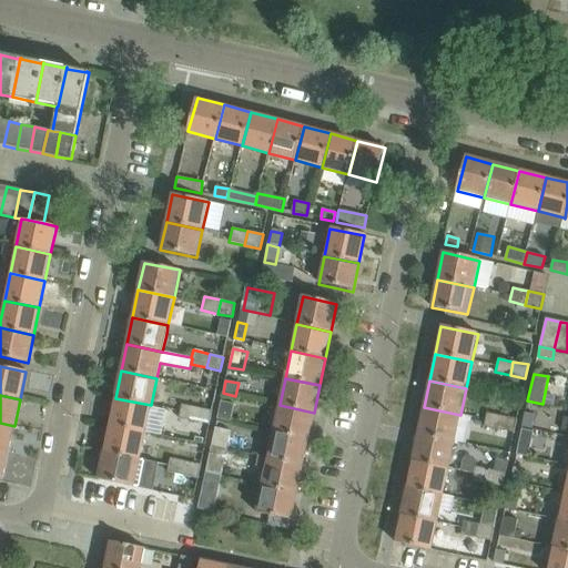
[(145,433),(151,405),(115,398),(110,425),(145,433)]
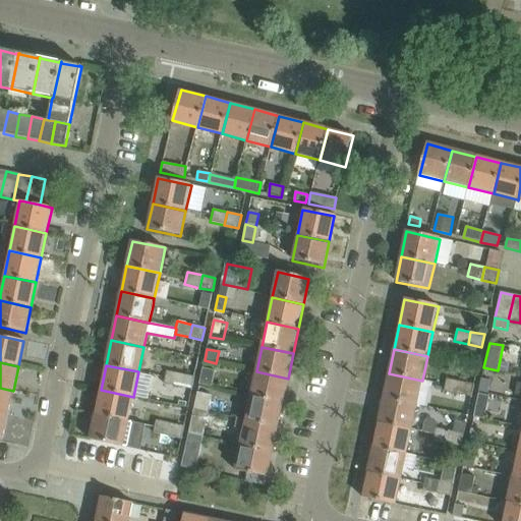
[(215,370),(203,367),(199,384),(212,387),(215,370)]
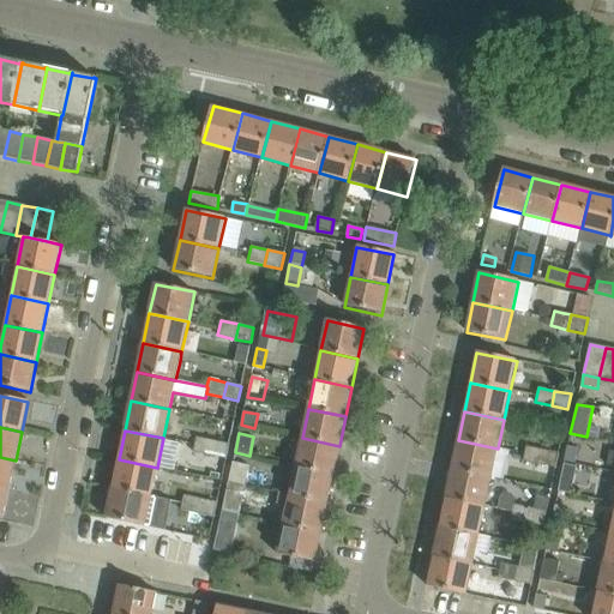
[(211,456),(214,440),(197,437),(193,452),(211,456)]
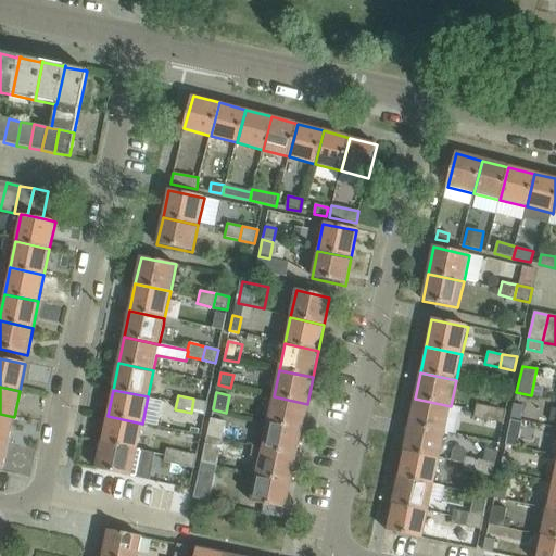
[(302,430),(307,404),(274,396),(268,422),(302,430)]
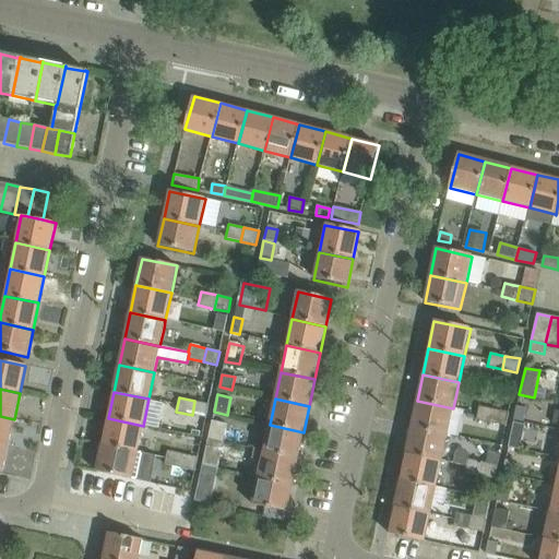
[(209,404),(194,401),(192,415),(206,417),(209,404)]
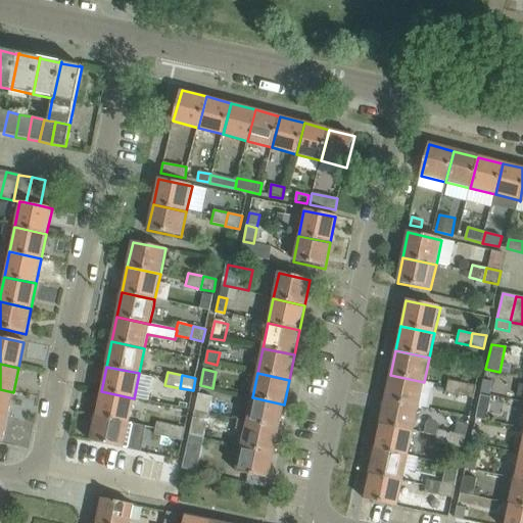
[(419,407),(424,382),(390,375),(385,399),(419,407)]
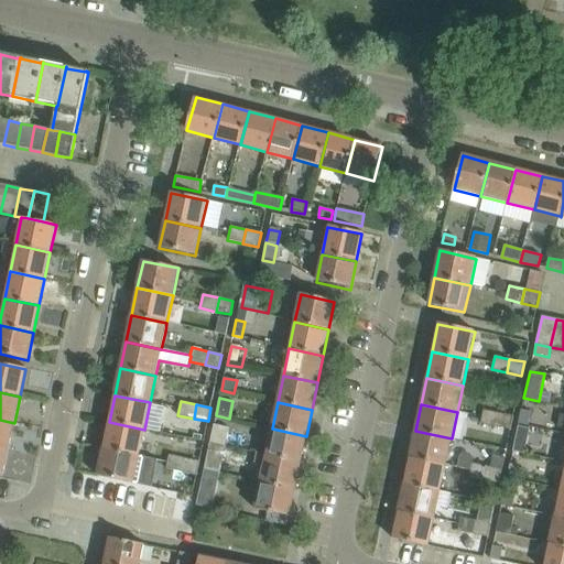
[(496,426),(499,413),(483,410),(479,423),(496,426)]
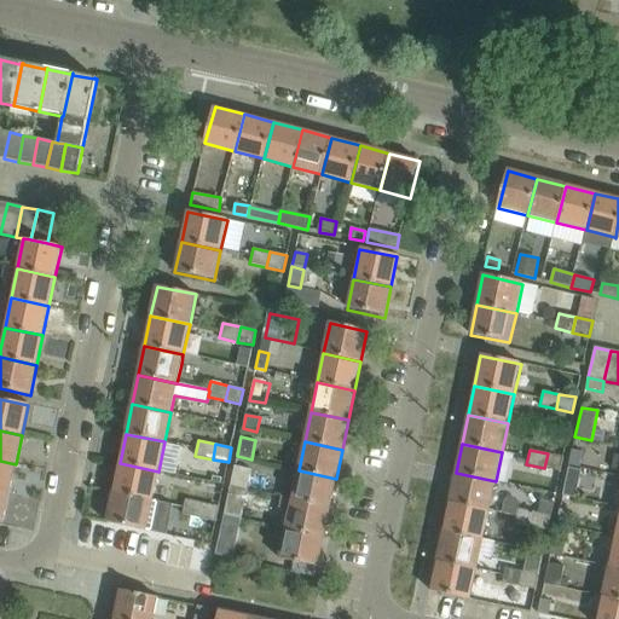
[(563,456),(548,453),(544,468),(560,472),(563,456)]
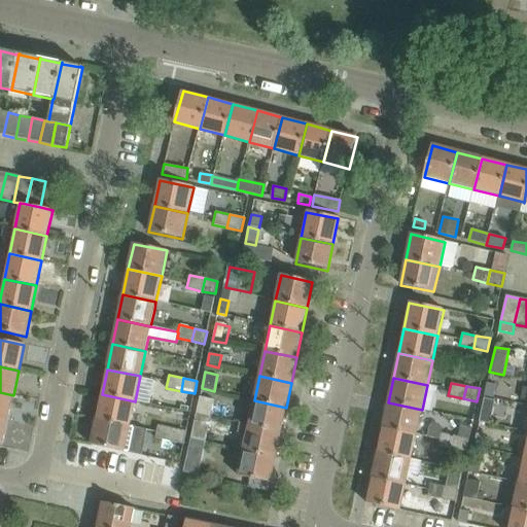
[(0,418),(8,420),(13,395),(0,392),(0,418)]
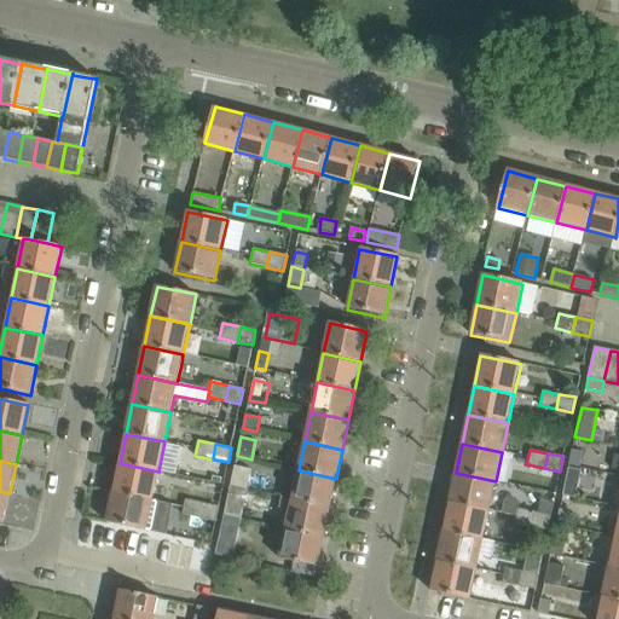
[(114,492),(152,501),(158,472),(120,463),(114,492)]
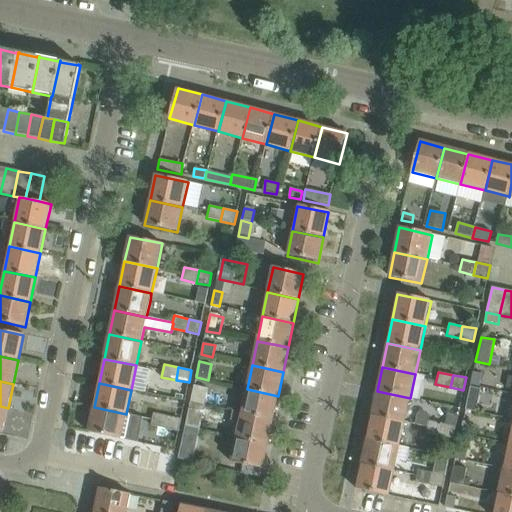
[(208,388),(194,385),(190,403),(204,406),(208,388)]
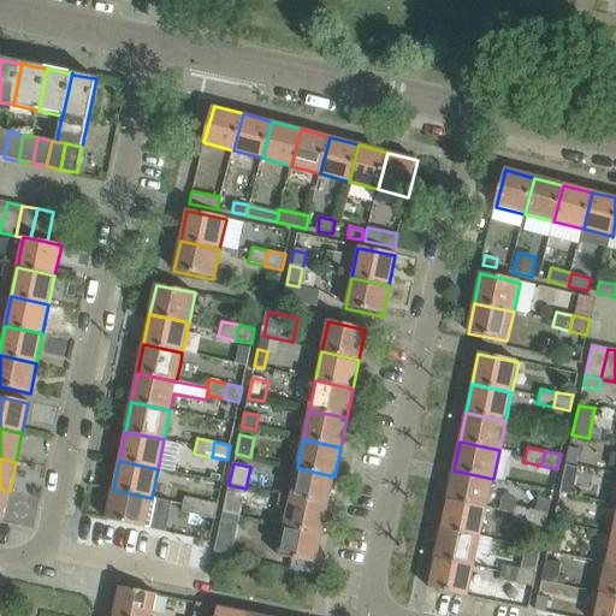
[(576,468),(576,467),(566,465),(560,492),(573,496),(579,468),(576,468)]
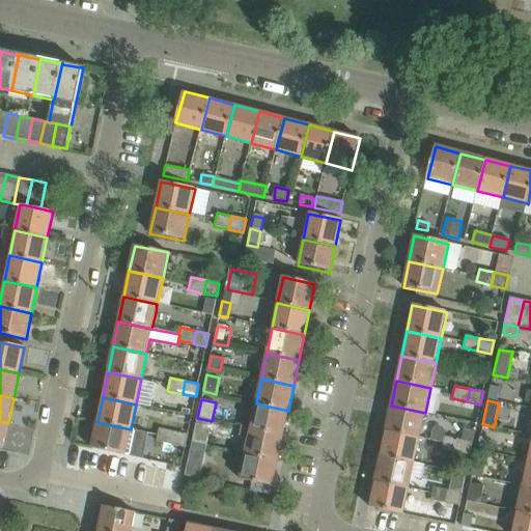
[(282,436),(288,411),(256,403),(251,428),(251,429),(282,436)]
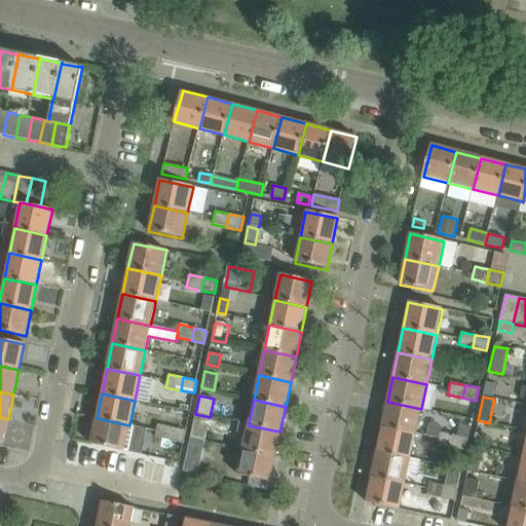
[(416,435),(421,409),(387,402),(381,427),(416,435)]
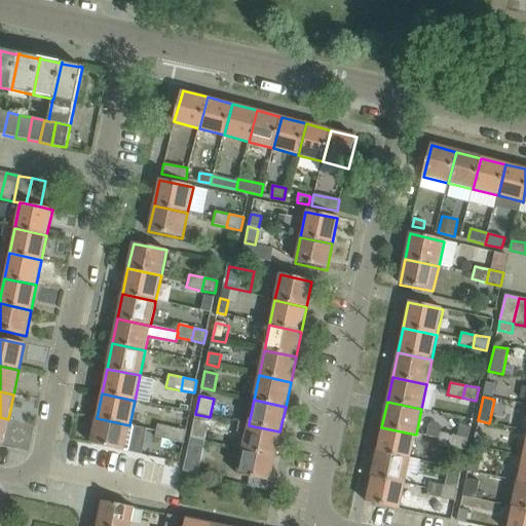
[(174,422),(178,408),(163,404),(159,418),(174,422)]
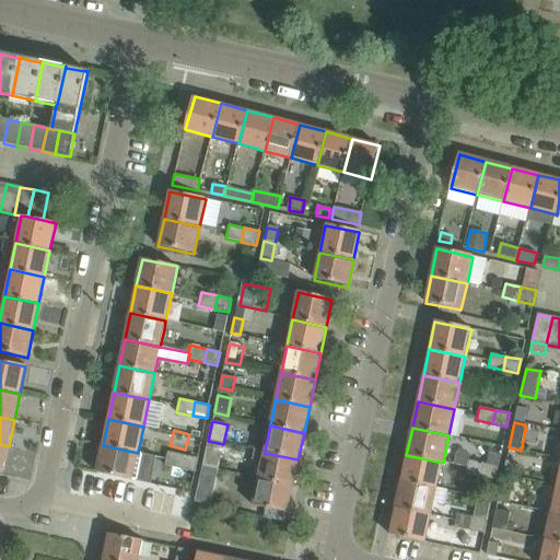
[(218,471),(223,444),(208,441),(202,468),(218,471)]
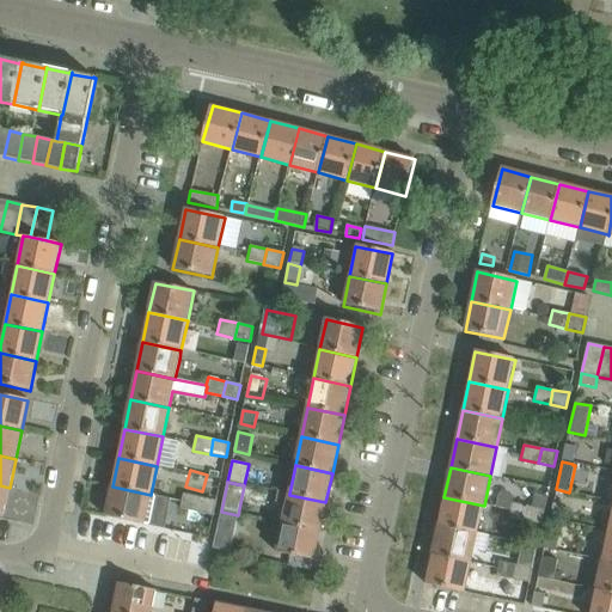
[(171,499),(151,495),(112,487),(106,516),(165,530),(171,499)]
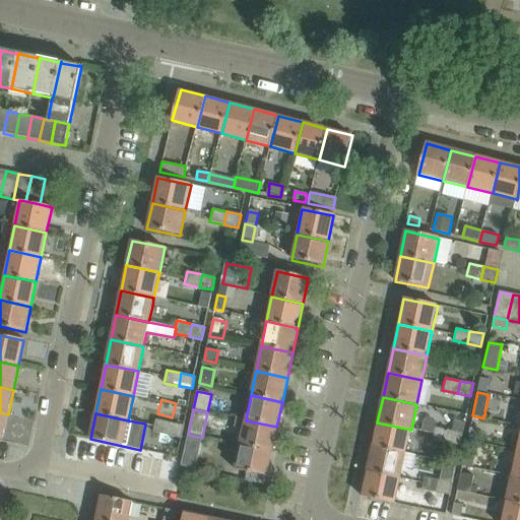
[(271,451),(276,427),(246,420),(246,419),(236,417),(234,427),(244,429),(241,445),(271,451)]
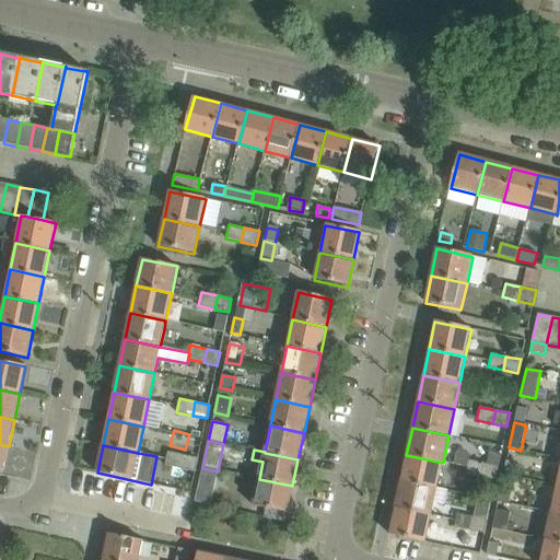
[(182,468),(184,455),(167,452),(165,465),(182,468)]
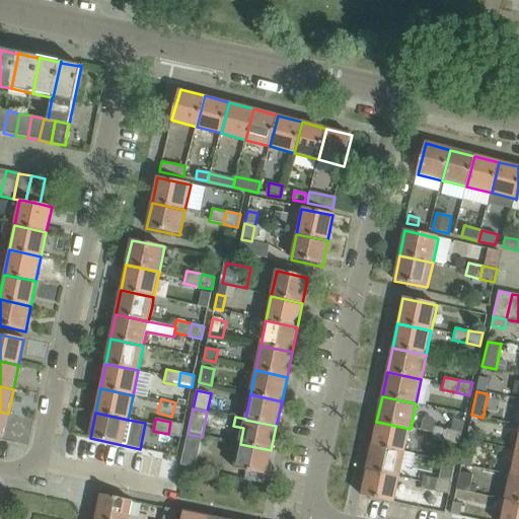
[(446,442),(448,430),(461,433),(464,422),(453,420),(451,430),(434,426),(431,439),(446,442)]
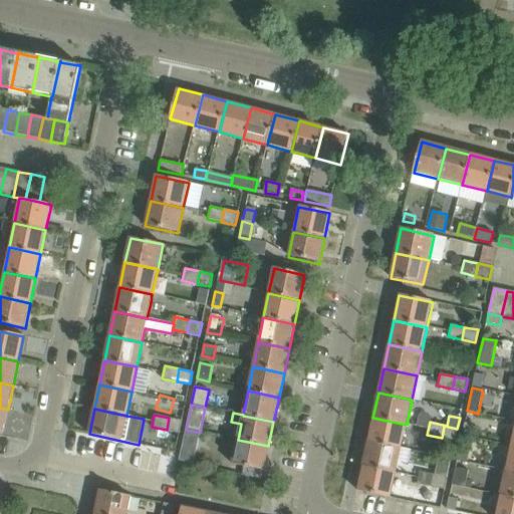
[(182,421),(169,418),(167,430),(179,433),(182,421)]
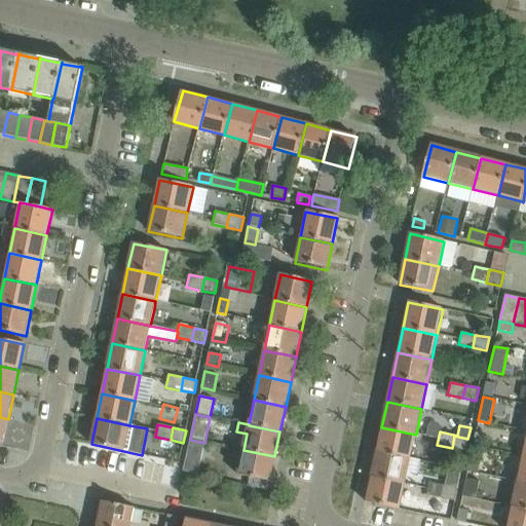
[(411,458),(416,435),(381,427),(376,452),(410,459),(411,458)]
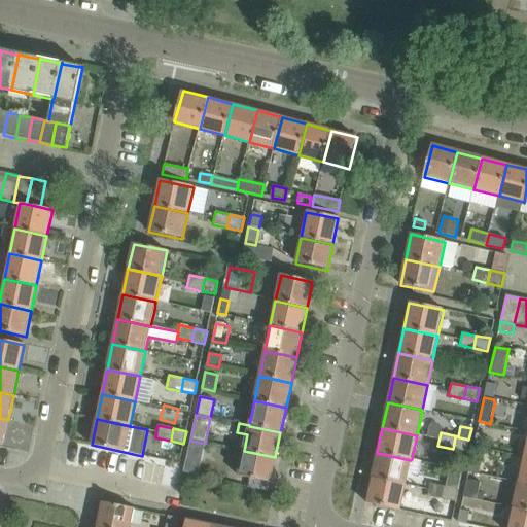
[(476,433),(473,446),(482,447),(484,435),(476,433)]
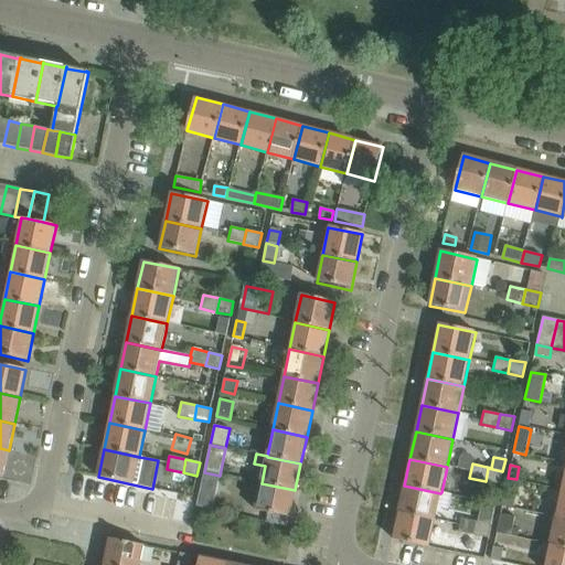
[(500,484),(502,471),(488,468),(486,481),(500,484)]
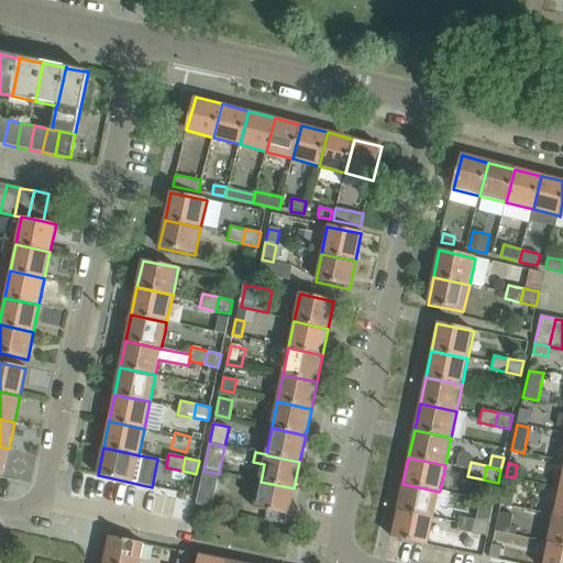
[(216,487),(219,474),(203,471),(200,487),(205,488),(205,487),(210,488),(210,487),(216,487)]
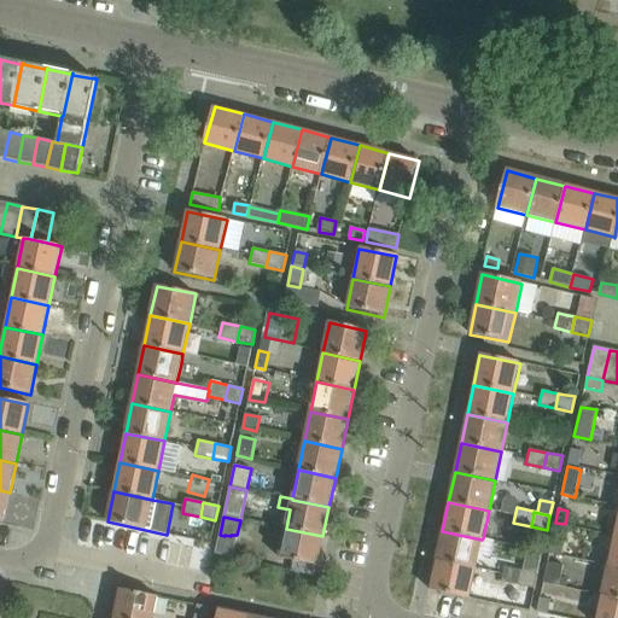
[(316,566),(322,536),(286,529),(279,559),(316,566)]
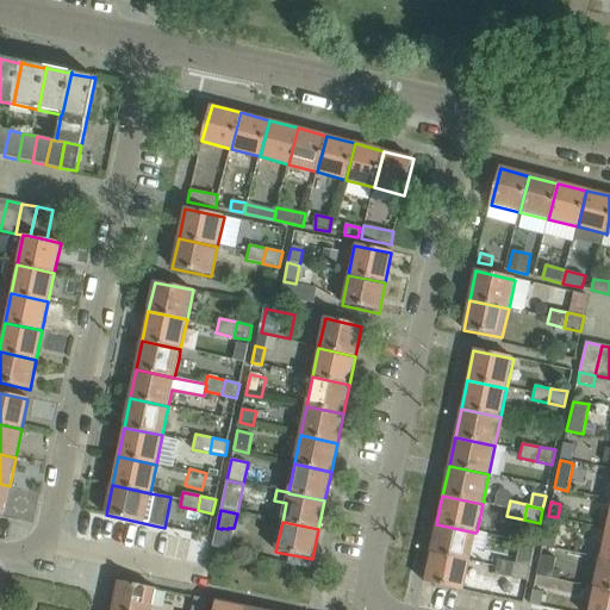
[(484,549),(487,535),(487,534),(477,531),(475,533),(436,524),(430,553),(470,561),(473,547),(484,549)]
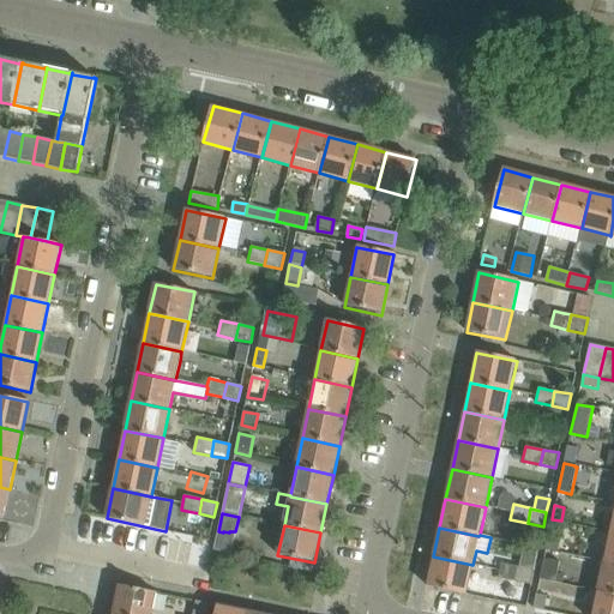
[(613,564),(613,534),(609,534),(603,563),(613,564)]
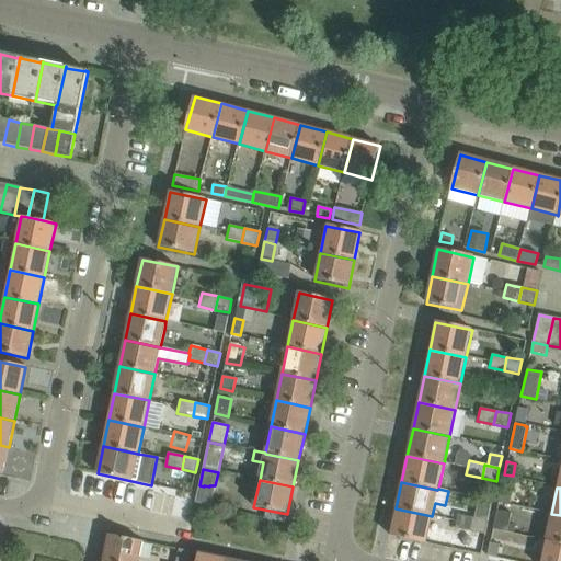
[(501,490),(499,502),(508,504),(512,492),(501,490)]
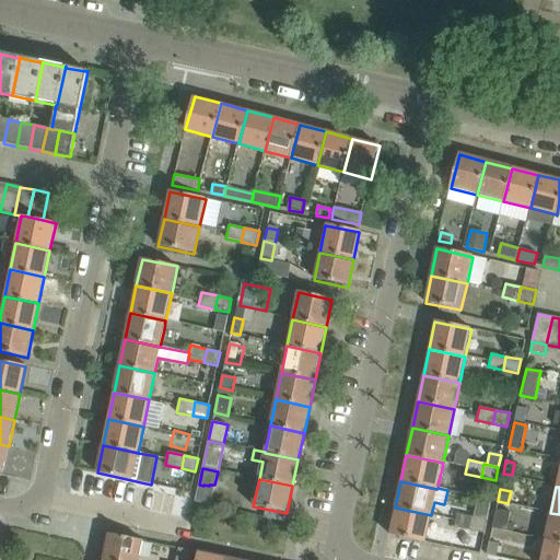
[(426,543),(431,515),(395,508),(389,535),(426,543)]
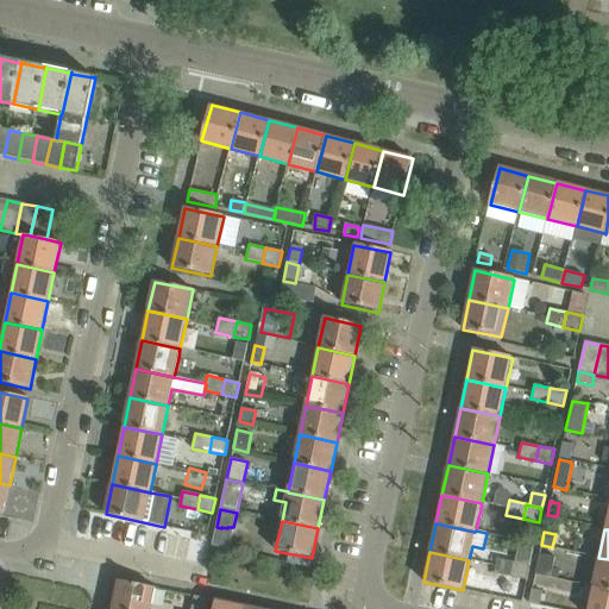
[(539,553),(534,575),(551,577),(556,557),(539,553)]
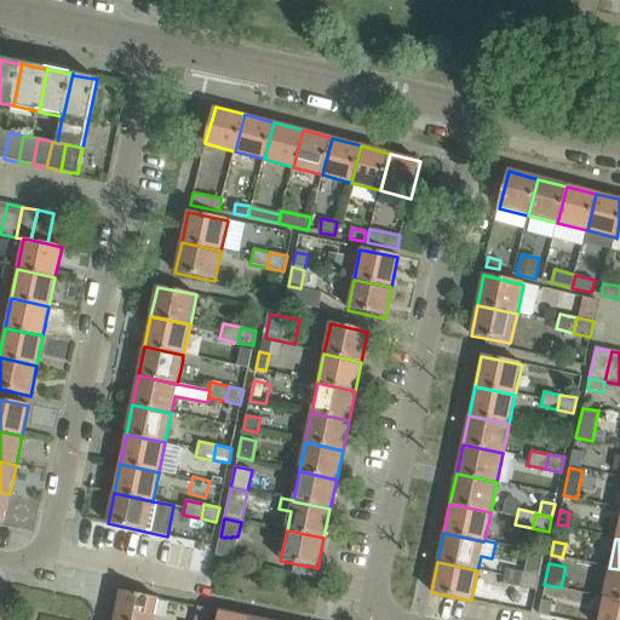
[(520,587),(522,572),(505,568),(503,584),(520,587)]
